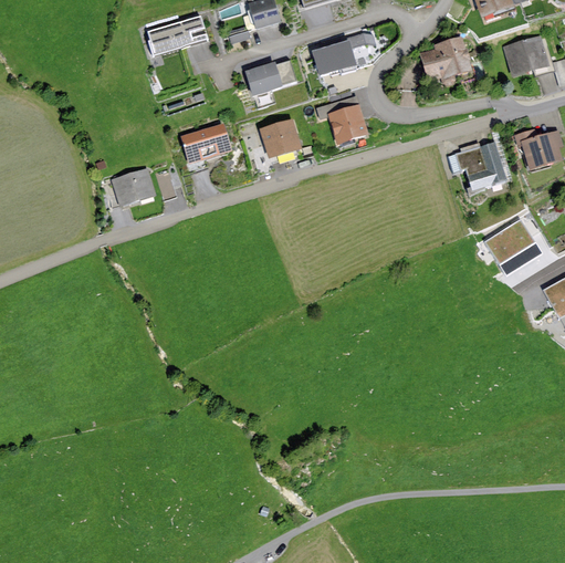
[(254,0),(247,2),(254,30),(280,22),(273,0),(254,0)]
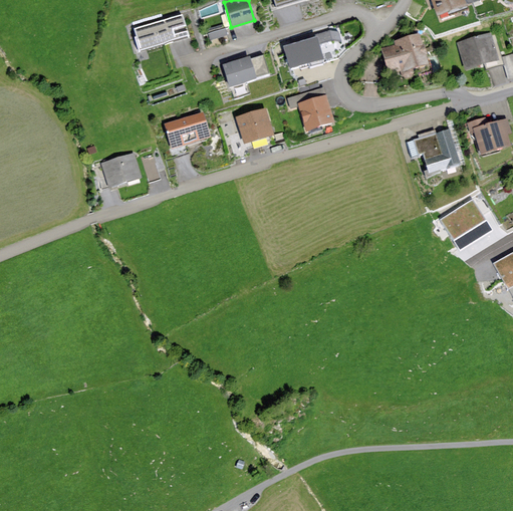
[(273,0),(276,8),(300,0),(273,0)]
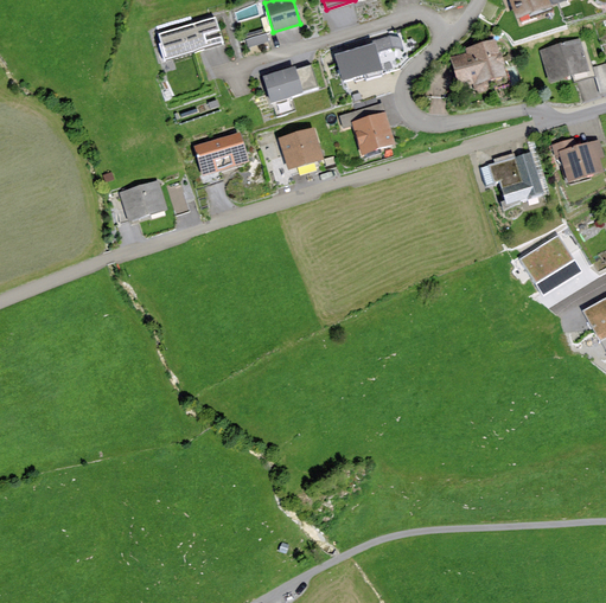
[(508,0),(515,20),(552,7),(548,0),(508,0)]
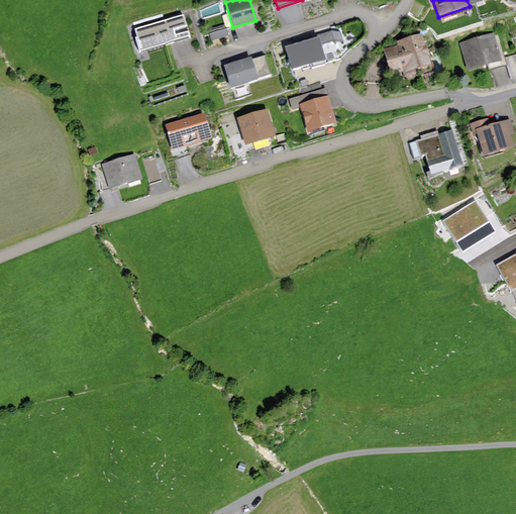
[(184,13),(134,27),(140,49),(190,36),(184,13)]
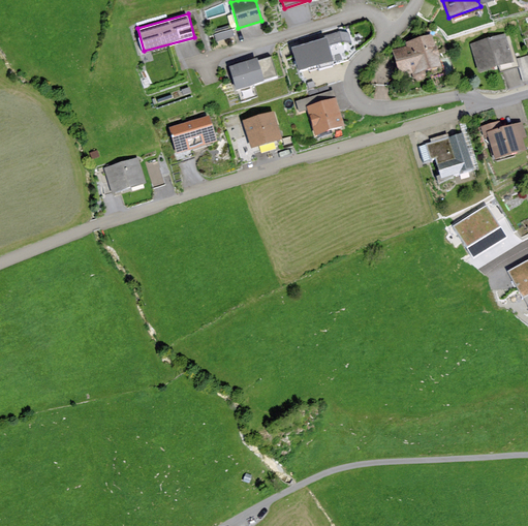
[(230,27),(213,32),(215,39),(233,34),(230,27)]
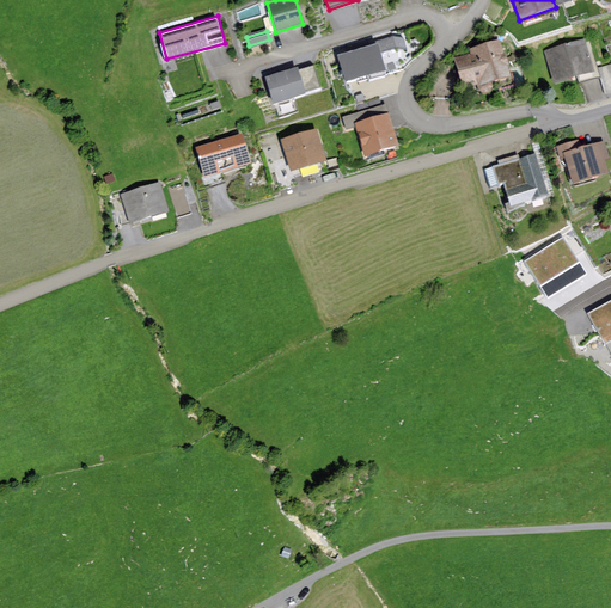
[(376,38),(377,43),(379,50),(393,45),(405,47),(402,35),(391,34),(376,38)]
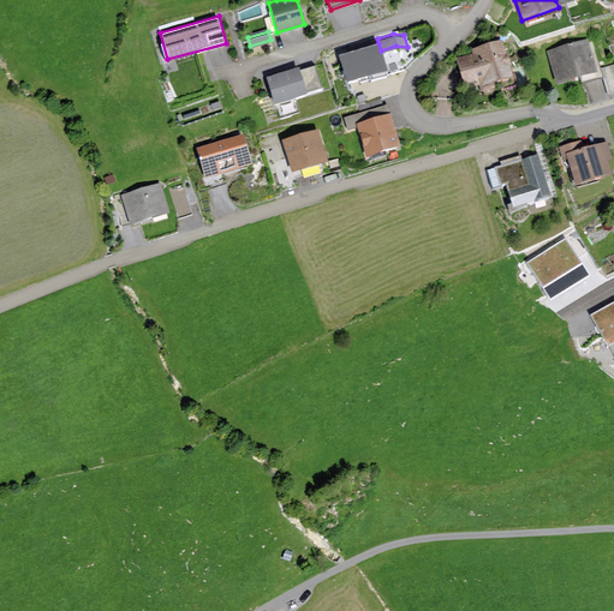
[(586,36),(547,48),(556,82),(596,70),(586,36)]
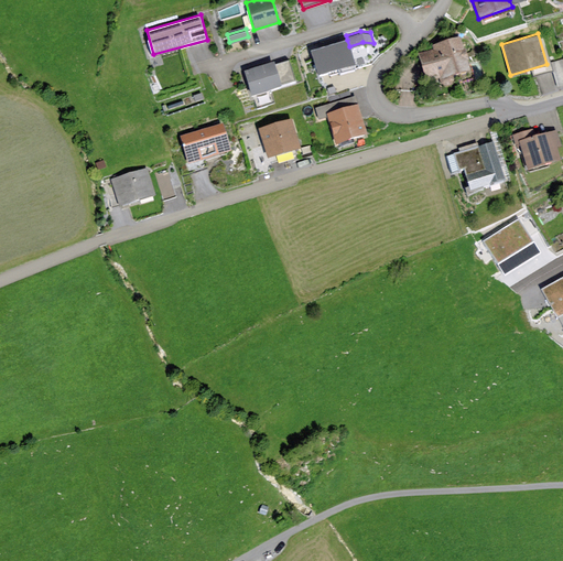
[(432,47),(417,52),(424,81),(437,78),(441,82),(445,85),(451,84),(453,79),(453,75),(469,71),(458,35),(431,43),(432,47)]
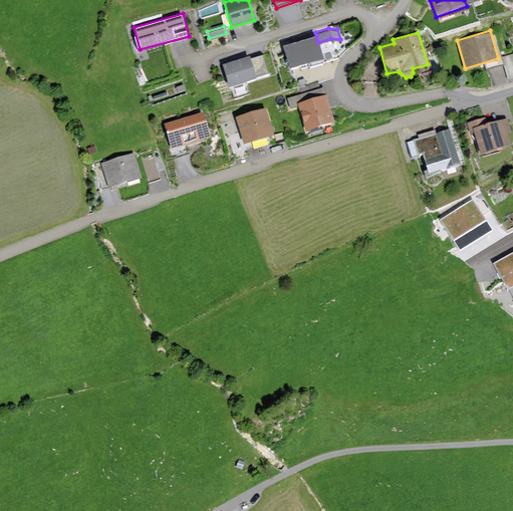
[(316,36),(282,46),(289,69),(323,59),(318,42),(316,36)]
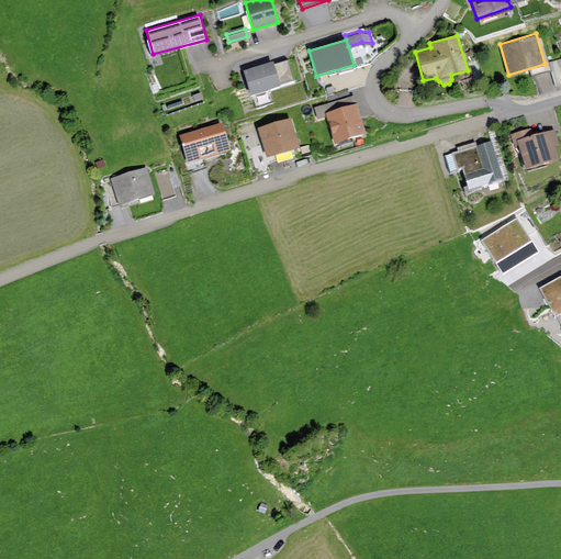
[(560,57),(560,56),(547,59),(553,84),(560,80),(560,57)]
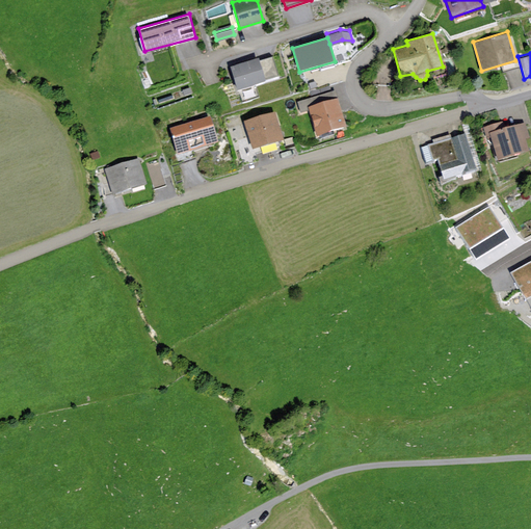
[(271,55),(258,59),(264,79),(277,75),(271,55)]
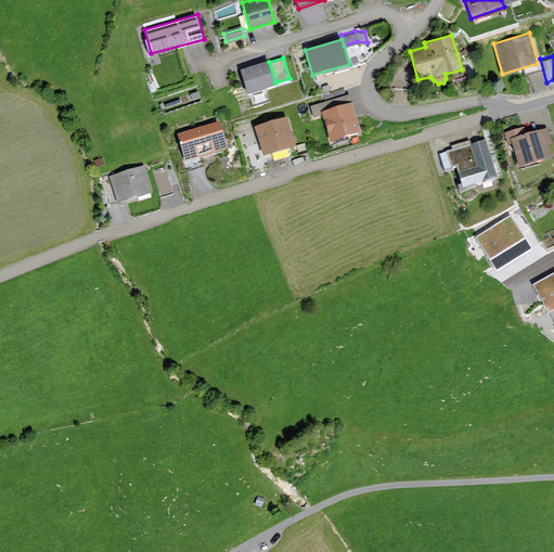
[(268,61),(240,69),(247,94),(277,86),(275,82),(269,62),(268,61)]
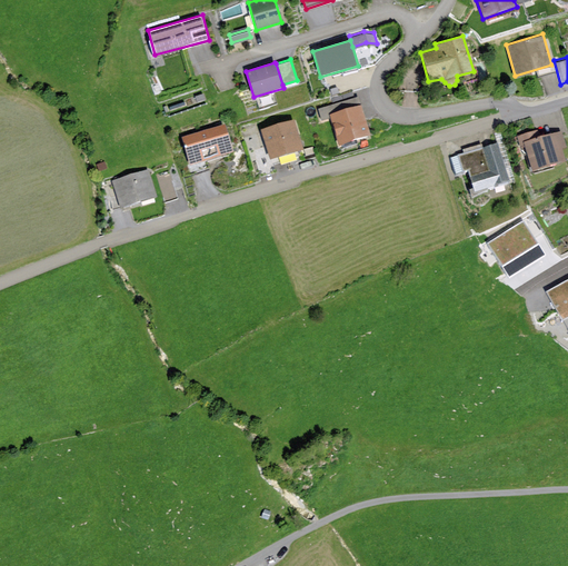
[(329,113),(360,105),(358,95),(317,106),(320,116),(329,113)]
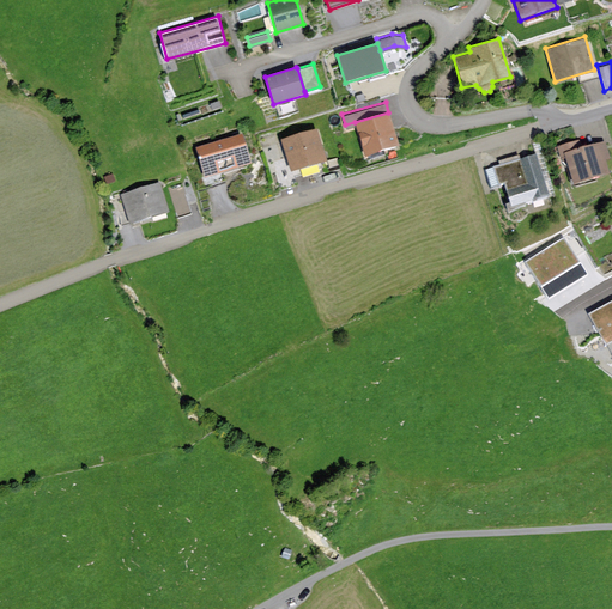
[(388,113),(355,122),(364,156),(398,146),(388,113)]
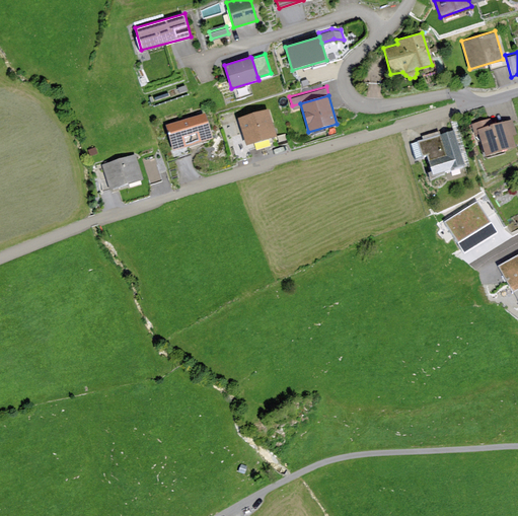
[(269,109),(238,118),(246,147),(277,139),(269,109)]
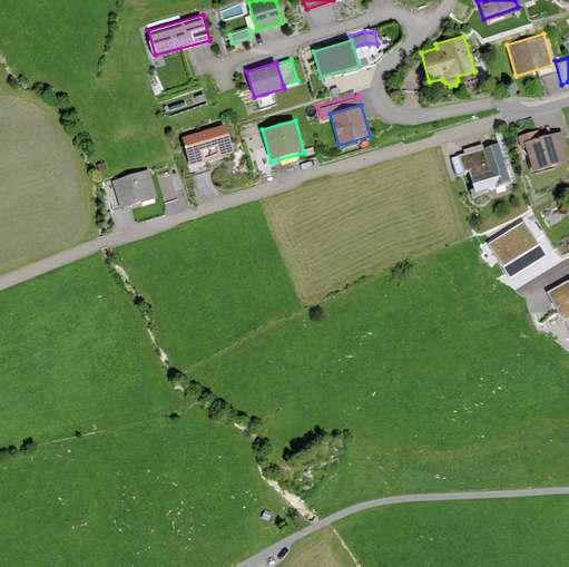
[(224,124),(182,137),(190,164),(233,150),(224,124)]
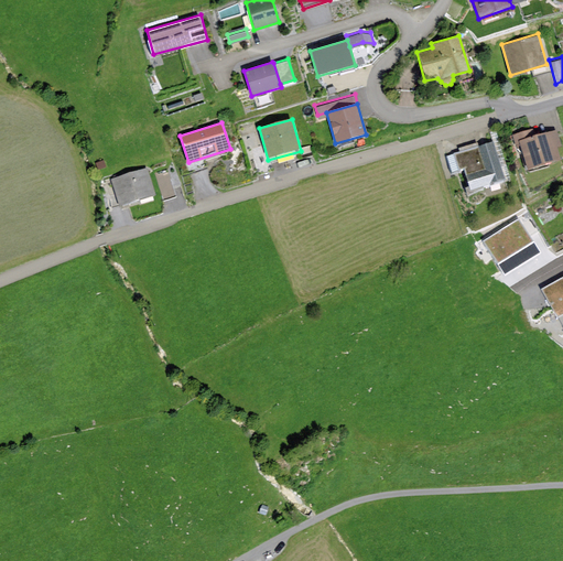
[(518,140),(534,135),(532,127),(511,132),(513,141),(518,140)]
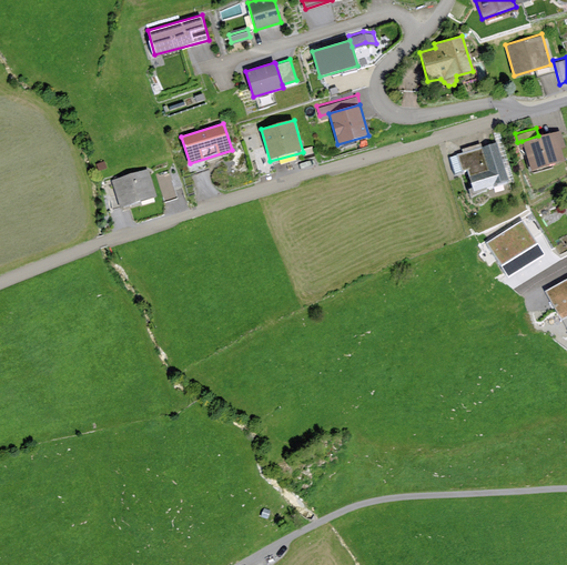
[(538,135),(522,141),(530,171),(564,162),(560,148),(564,147),(559,130),(538,135)]
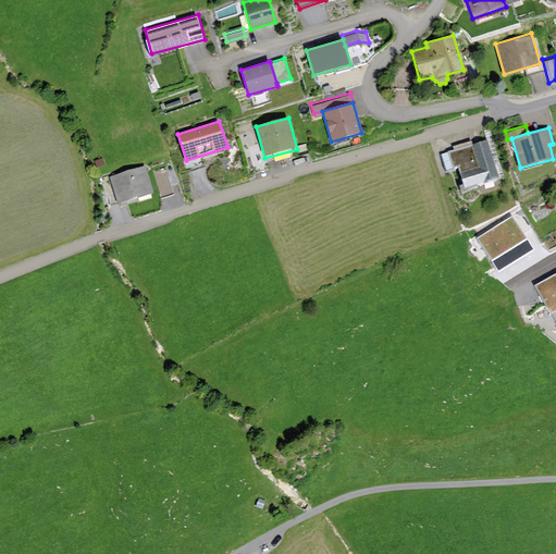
[(453,149),(447,150),(453,168),(457,165),(461,181),(457,182),(460,194),(479,187),(478,184),(498,177),(486,138),(472,143),(470,138),(452,145),(453,149)]
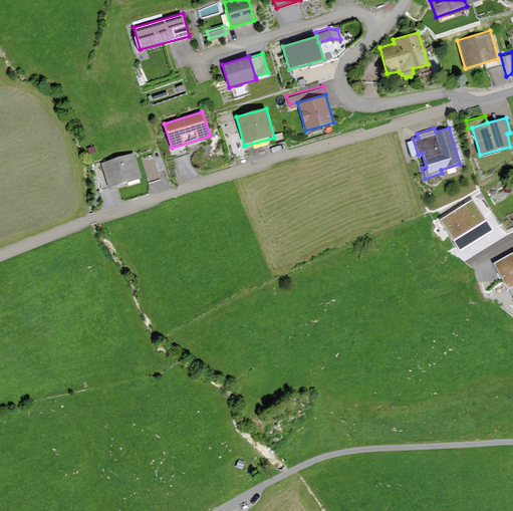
[(93,143),(85,146),(87,154),(95,152),(93,143)]
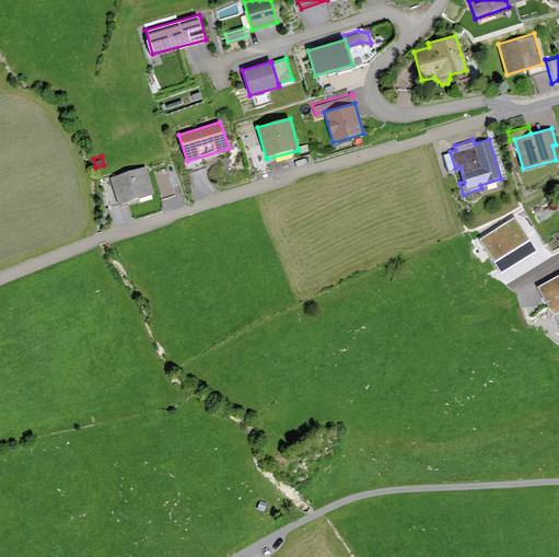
[(144,165),(109,175),(118,205),(153,194),(144,165)]
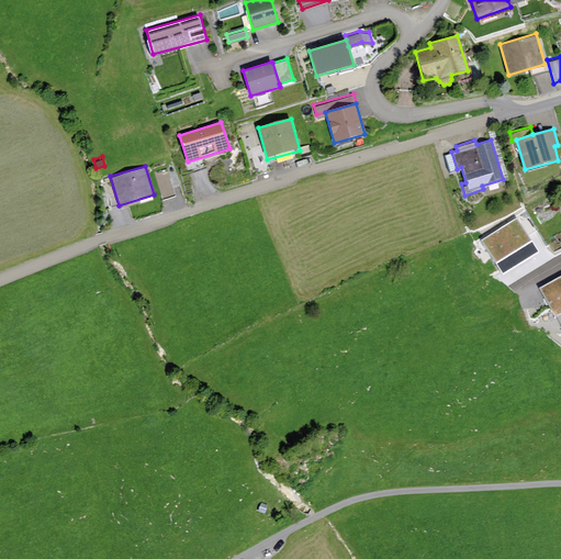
[(166,167),(153,171),(160,199),(175,194),(166,167)]
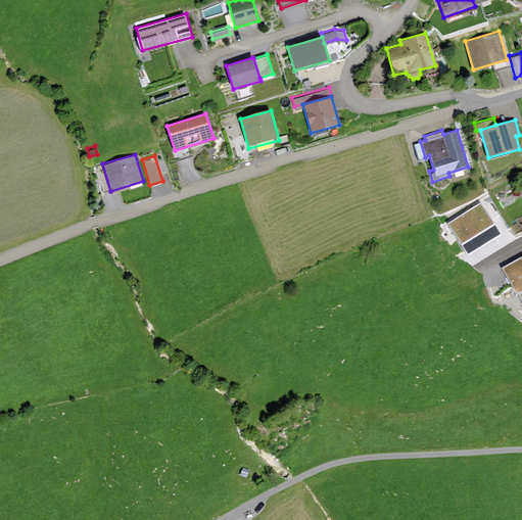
[(521,255),(502,268),(516,294),(521,290),(521,255)]
